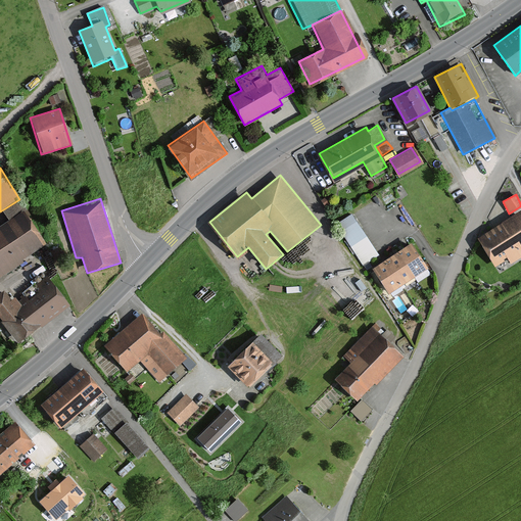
[(0,275),(48,246),(24,207),(0,222),(0,275)]
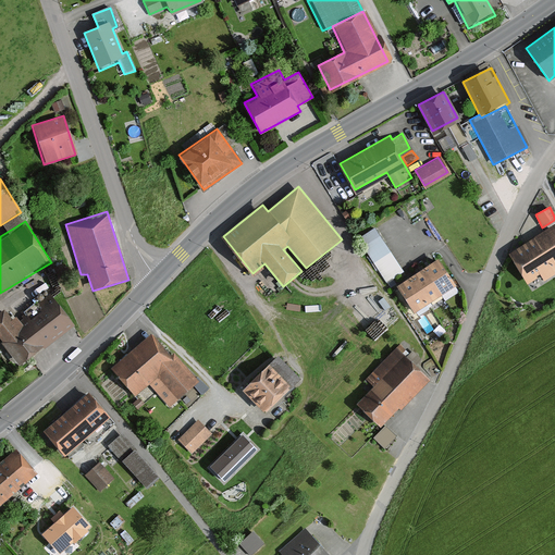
[(554,223),(507,253),(527,284),(540,275),(543,281),(554,273),(554,223)]
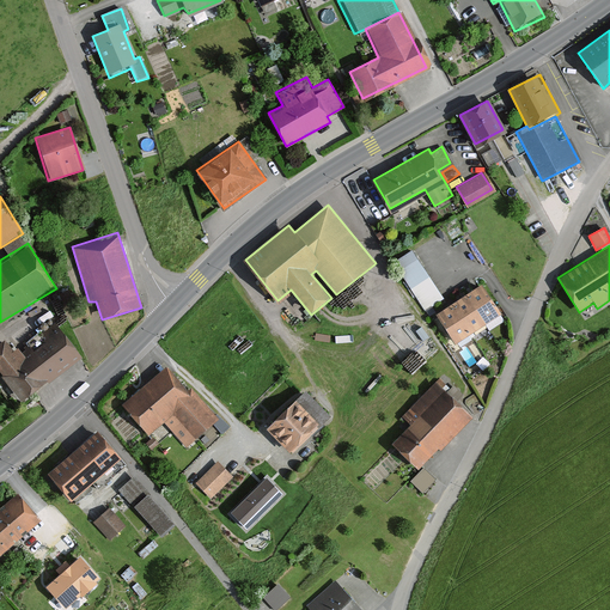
[(418,256),(397,269),(425,312),(444,299),(418,256)]
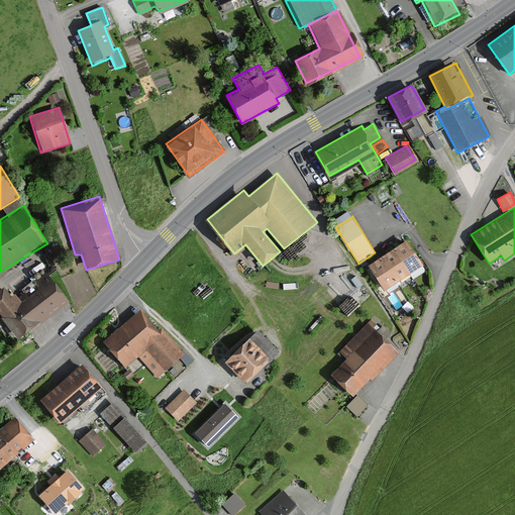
[(407,240),(369,265),(384,289),(422,265),(407,240)]
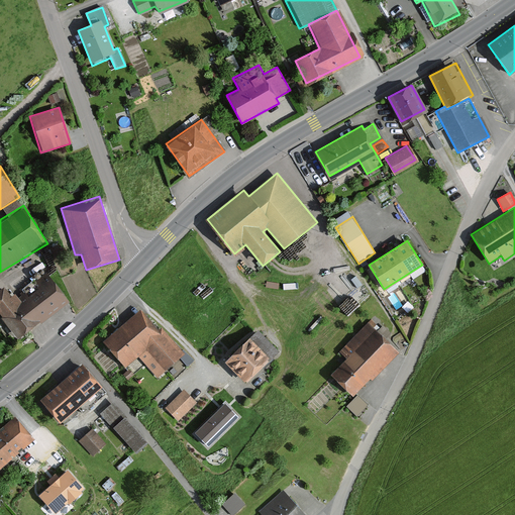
[(65,301),(44,275),(14,297),(6,287),(0,291),(0,315),(17,337),(65,301)]
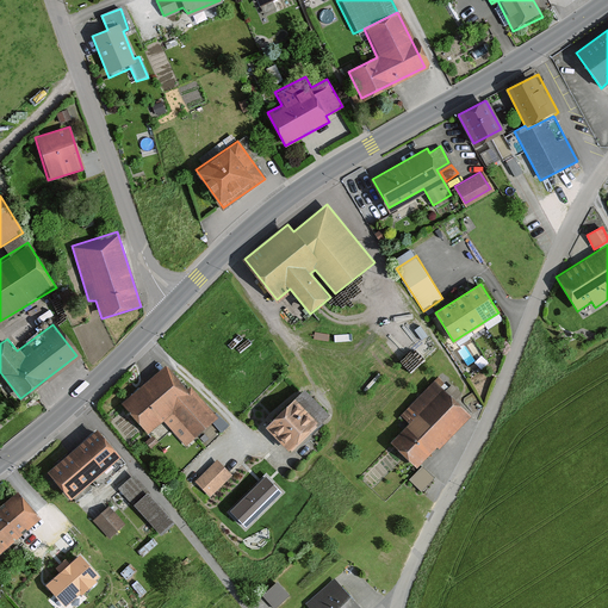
[(165,364),(121,402),(147,432),(163,419),(186,444),(213,421),(165,364)]
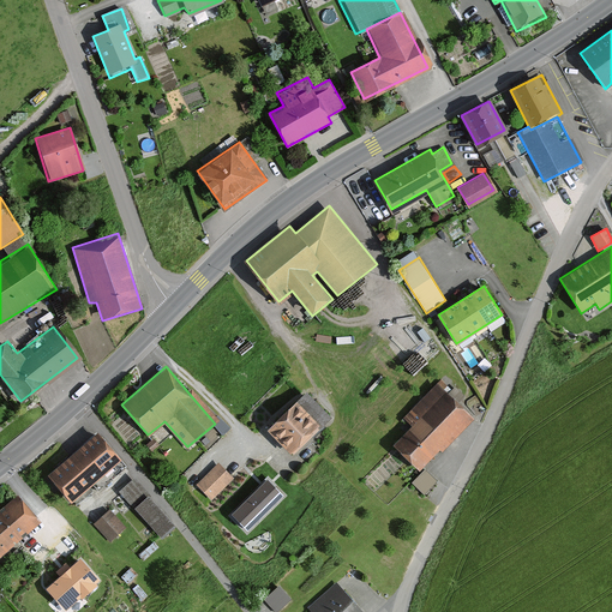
[(435,381),(400,415),(412,427),(394,445),(419,471),(472,418),(435,381)]
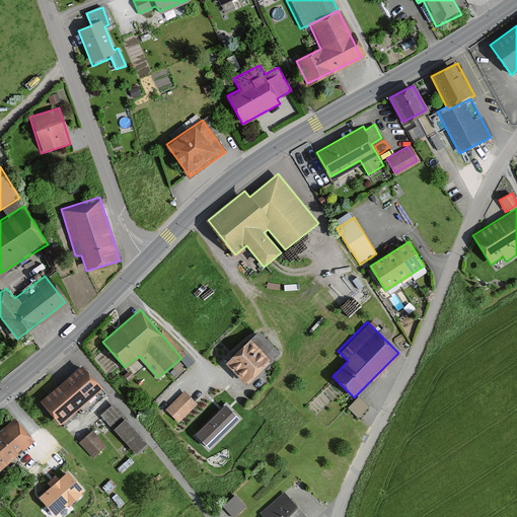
[(259,330),(225,364),(246,385),(280,351),(259,330)]
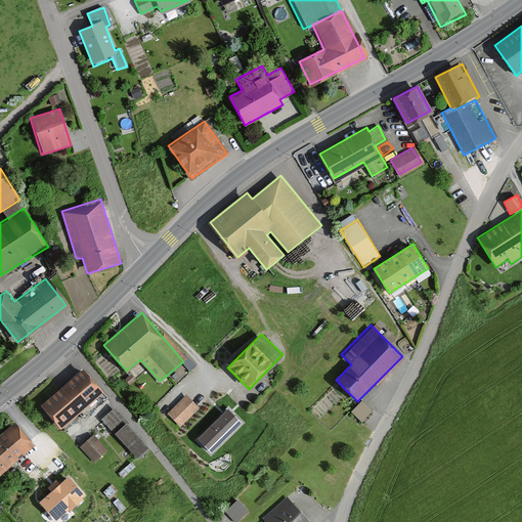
[(83,368),(41,403),(60,427),(102,392),(83,368)]
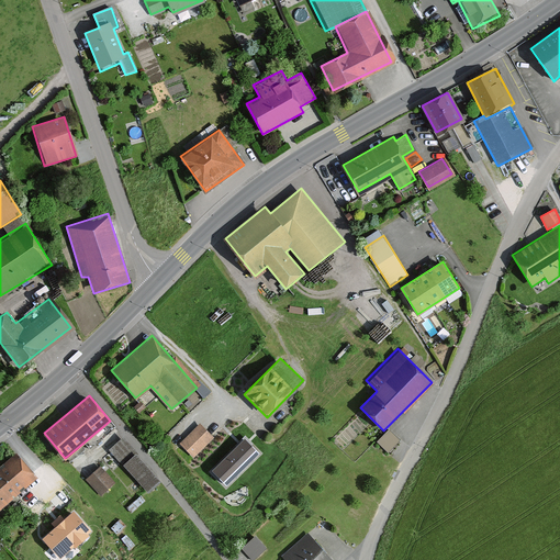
[(210,436),(198,424),(179,441),(191,454),(210,436)]
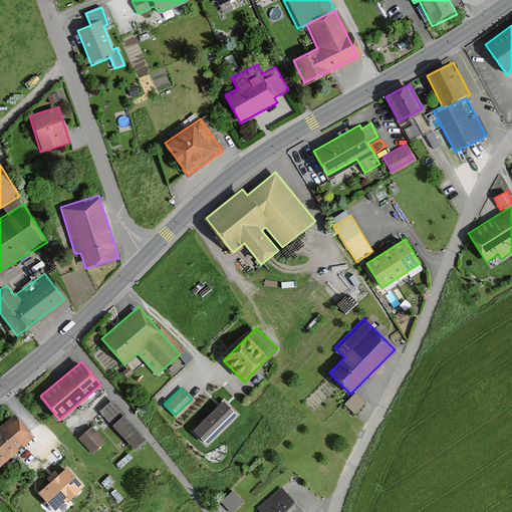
[(98,410),(111,425),(123,415),(111,400),(98,410)]
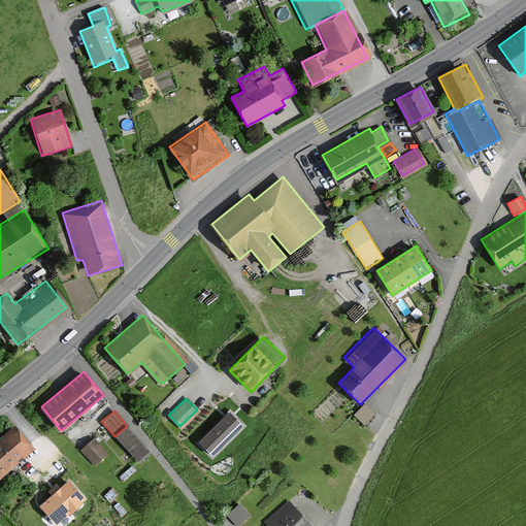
[(228,413),(199,440),(210,453),(240,424),(228,413)]
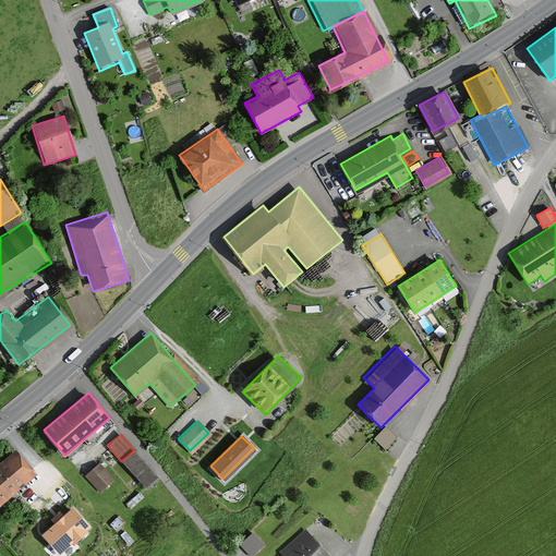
[(15,449),(0,461),(0,503),(36,473),(15,449)]
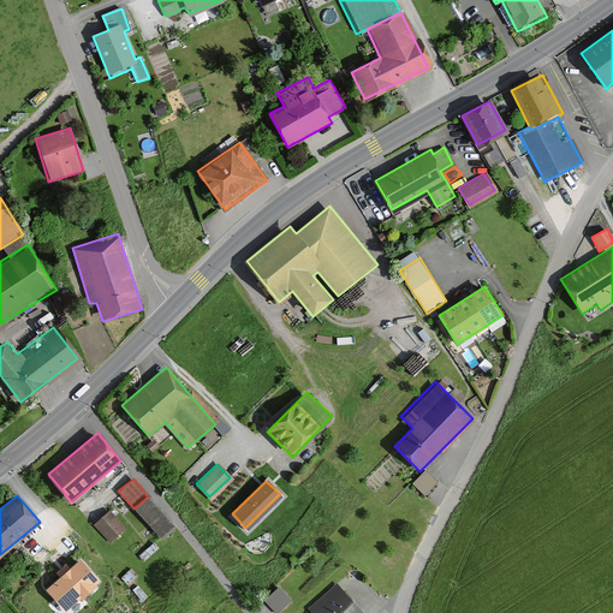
[(173,527),(148,497),(134,509),(160,539),(173,527)]
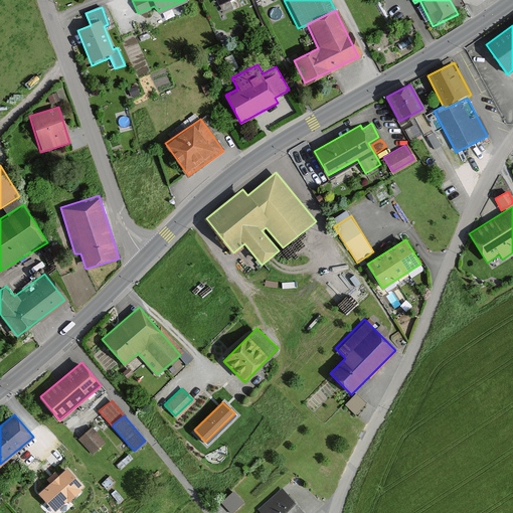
[(90,428),(77,439),(91,454),(103,443),(90,428)]
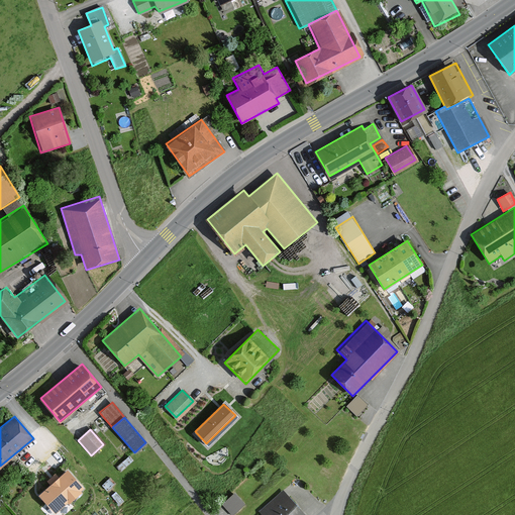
[(82,487),(66,469),(37,494),(54,512),(82,487)]
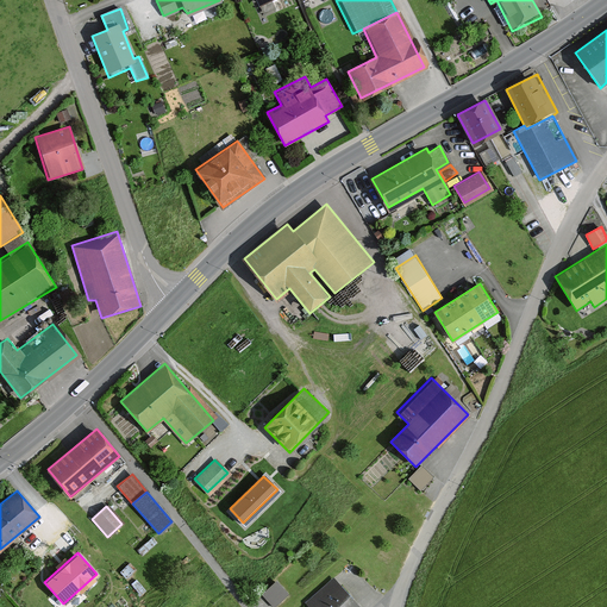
[(331,573),(302,600),(310,606),(358,606),(362,605),(331,573)]
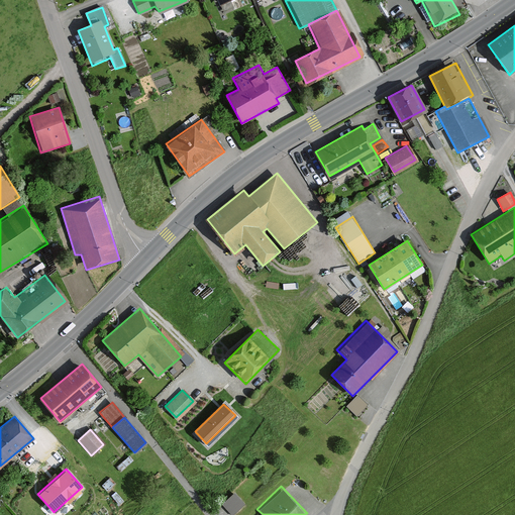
[(221,501),(229,513),(243,505),(235,492),(221,501)]
